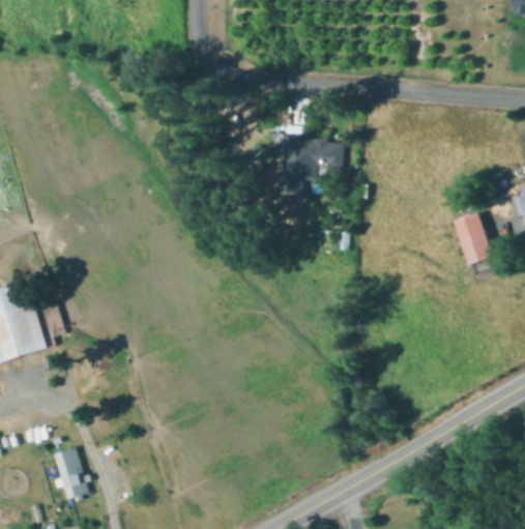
[(509,0),(524,0),(524,16),(519,16),(519,12),(509,11),(509,0)]
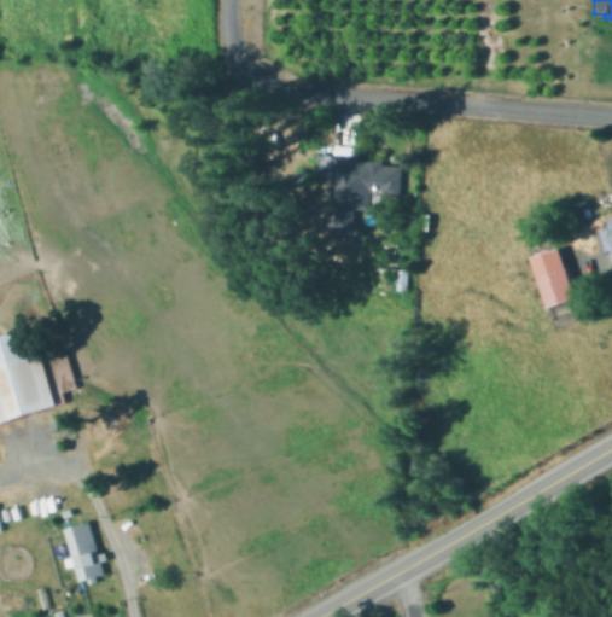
[(355,162),(365,162),(365,161),(380,161),(379,167),(398,168),(397,197),(368,196),(367,211),(353,210),(351,234),(326,232),(331,155),(356,156),(355,162)]
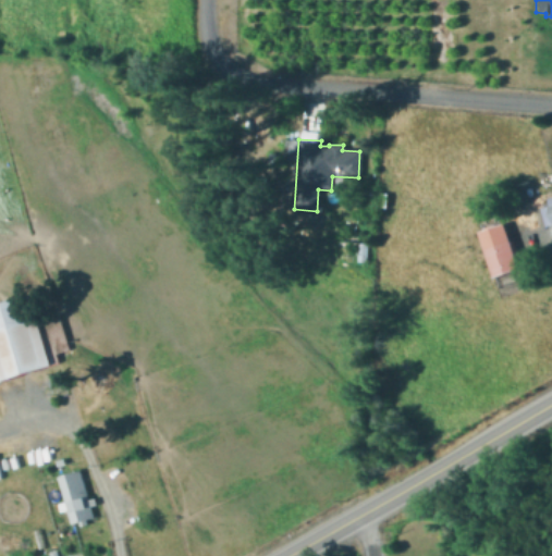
[(551,224),(543,227),(539,209),(549,207),(547,199),(551,197),(551,224)]
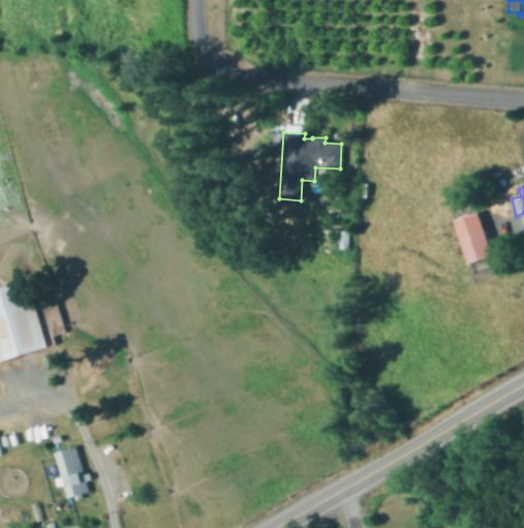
[(492,255),(467,264),(454,221),(478,214),(492,255)]
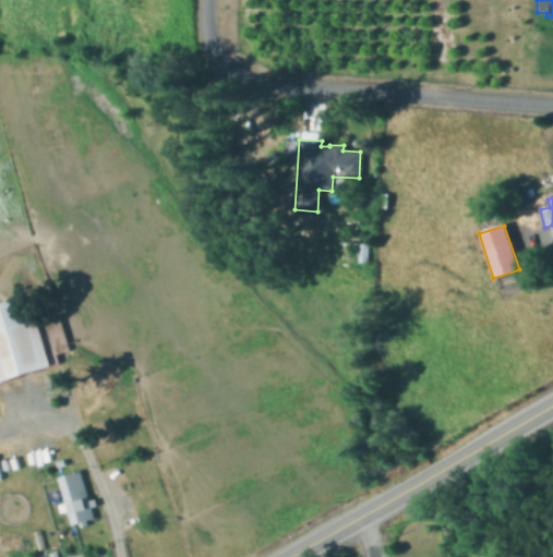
[(356,249),(364,247),(365,267),(356,267),(356,249)]
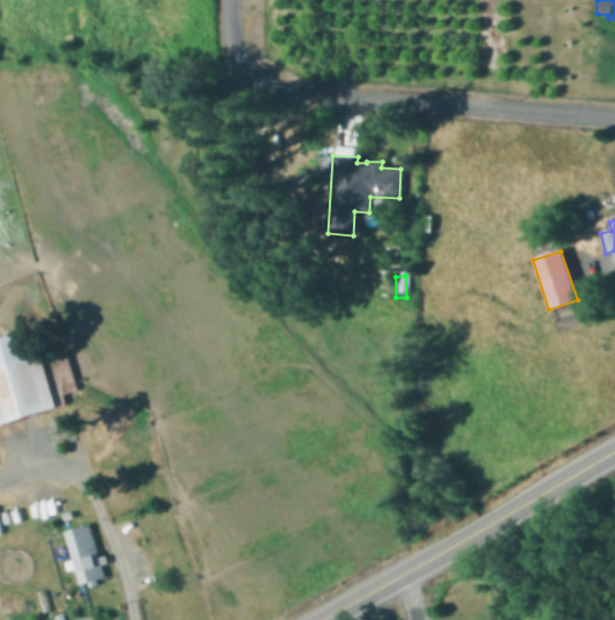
[(40,358),(55,408),(0,424),(0,340),(17,335),(24,362),(40,358)]
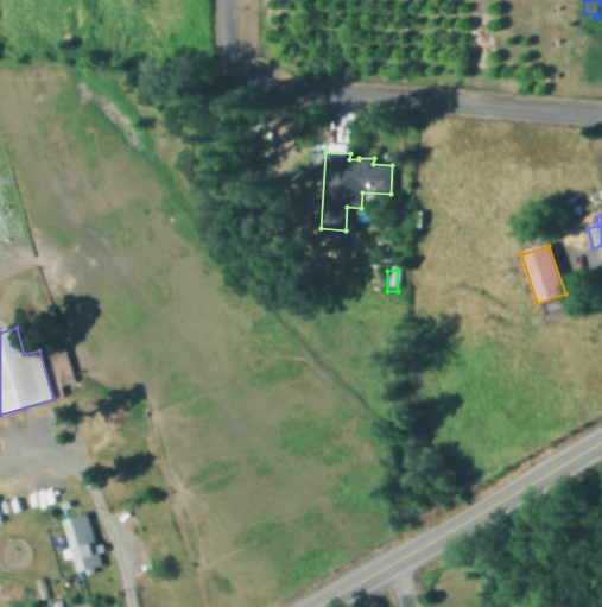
[(54,399),(39,351),(62,343),(73,385),(58,389),(61,398),(54,399)]
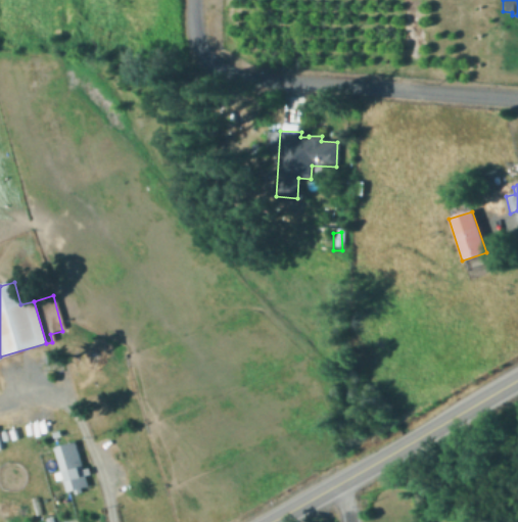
[(57,422),(45,426),(41,412),(53,409),(57,422)]
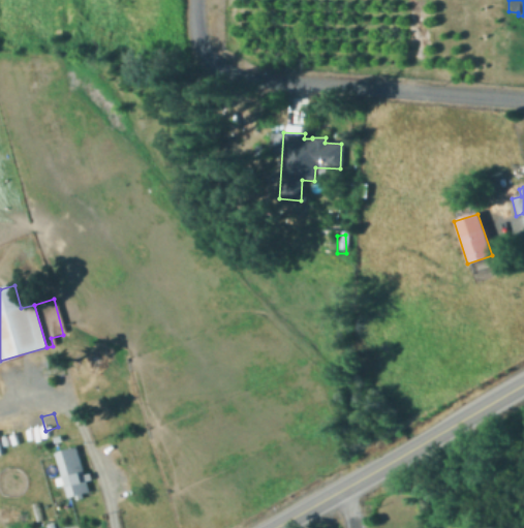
[(86,492),(67,498),(57,469),(75,462),(86,492)]
